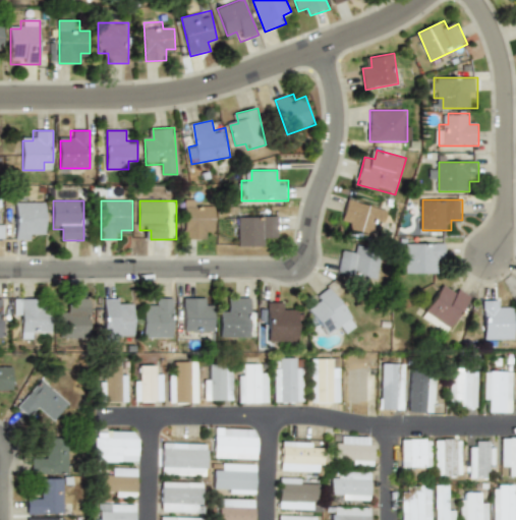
[(352,223),(350,232),(371,237),(376,220),(386,222),(388,210),(349,200),(344,220),(352,223)]
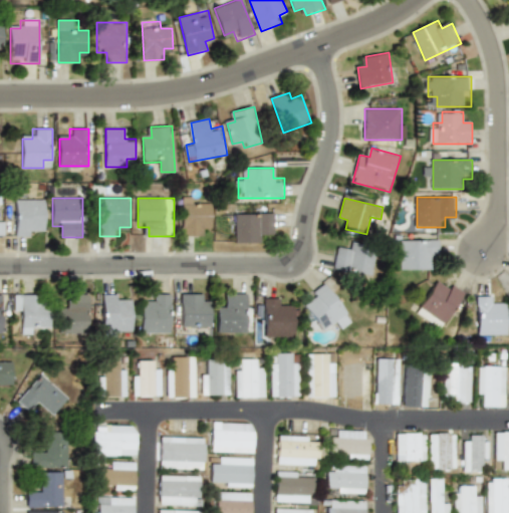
[(15,199),(15,237),(45,237),(45,199),(15,199)]
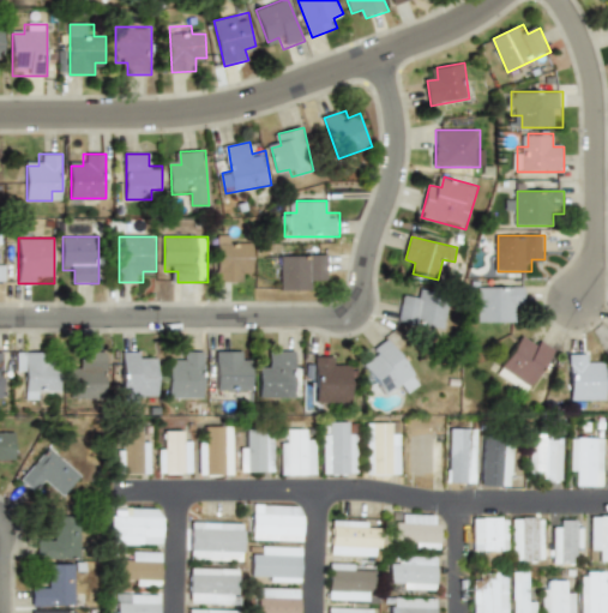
[(221,282),(245,282),(245,271),(256,271),(256,246),(232,246),(232,238),(221,238),(221,282)]
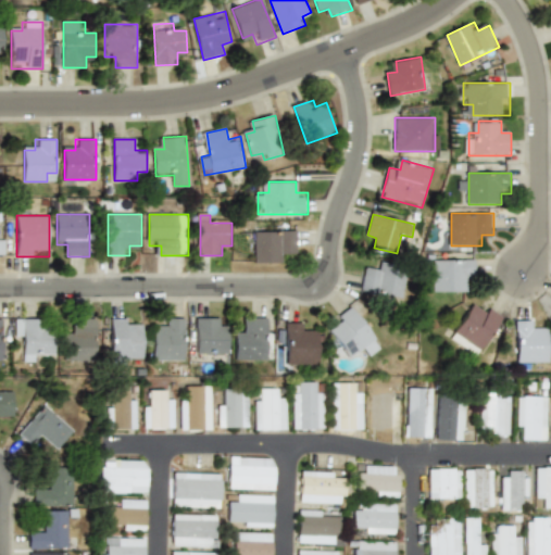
[(299,252),(299,231),(258,231),(258,263),(289,263),(289,252),(299,252)]
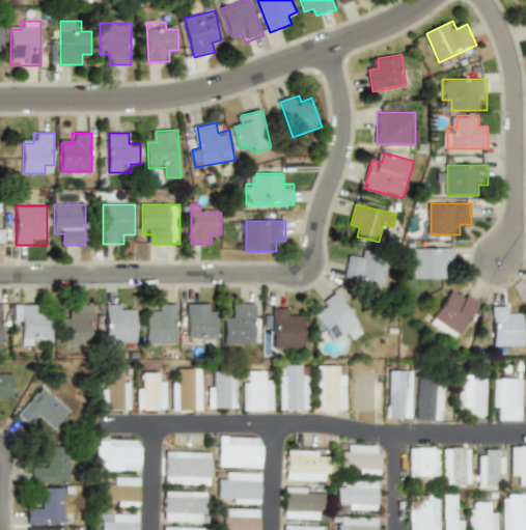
[(416,279),(447,279),(447,268),(455,268),(455,248),(416,248),(416,279)]
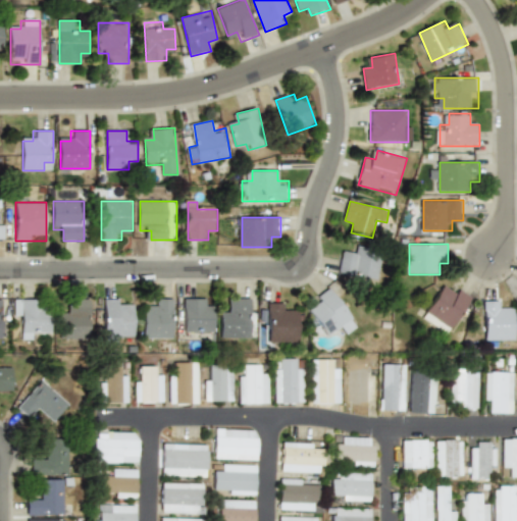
[(341,274),(379,280),(384,252),(356,247),(355,256),(344,254),(341,274)]
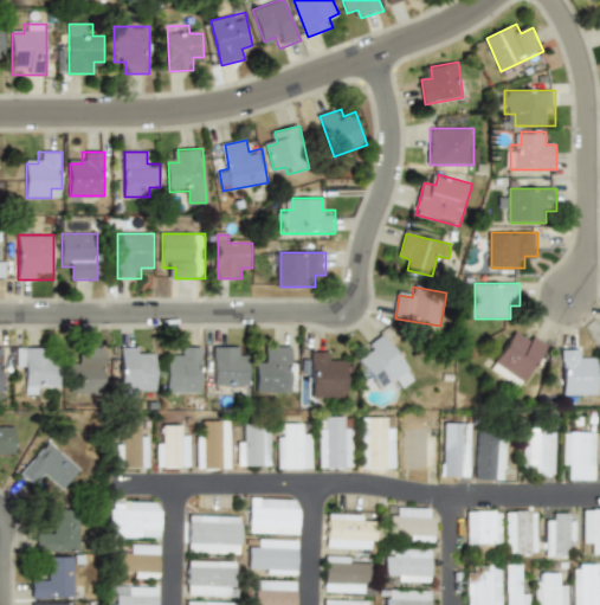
[(550,345),(521,327),(494,371),(523,390),(550,345)]
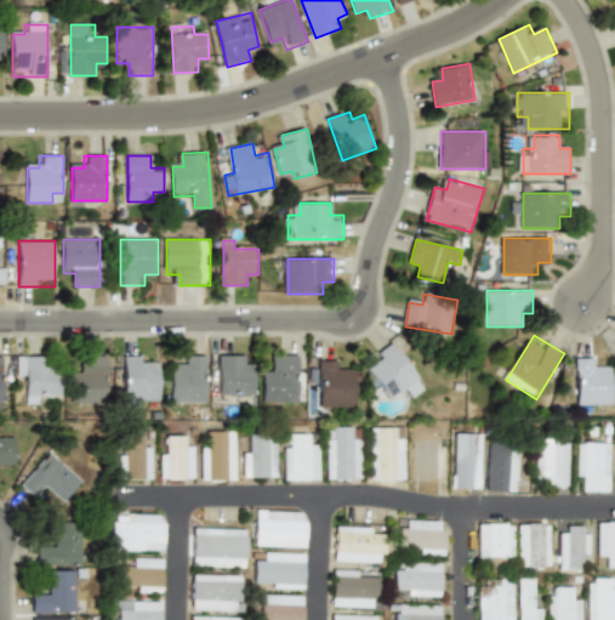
[(428,387),(396,342),(374,359),(379,367),(371,371),(392,399),(403,391),(410,400),(428,387)]
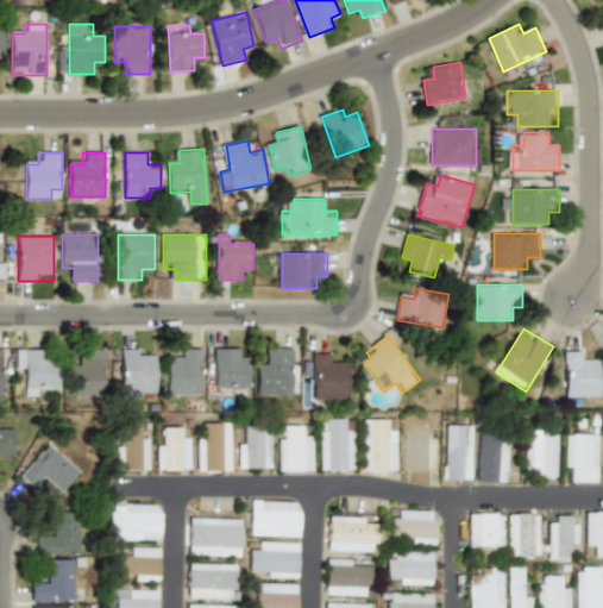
[(49,361),(49,349),(18,350),(18,374),(27,374),(29,390),(61,390),(61,361),(49,361)]
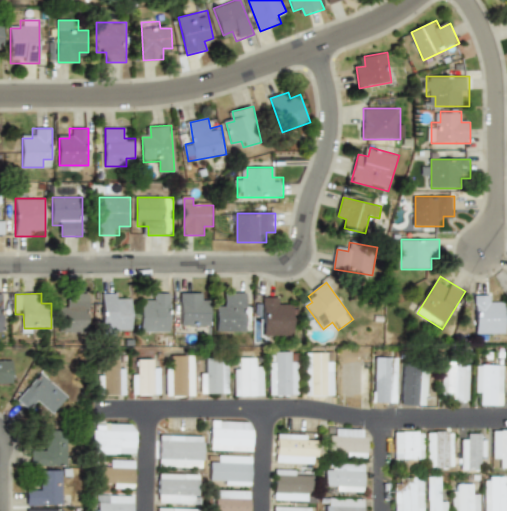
[(172,293),(152,293),(152,303),(142,303),(142,332),(172,332),(172,293)]
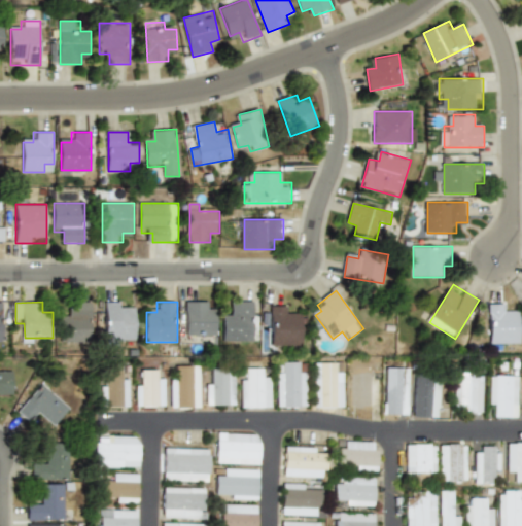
[(188,337),(218,337),(218,312),(209,312),(209,302),(188,302),(188,337)]
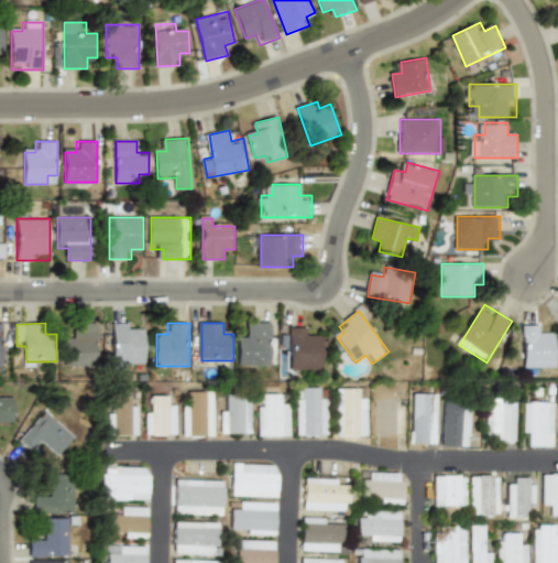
[(273,366),(273,323),(252,323),(252,334),(241,334),(241,366),(273,366)]
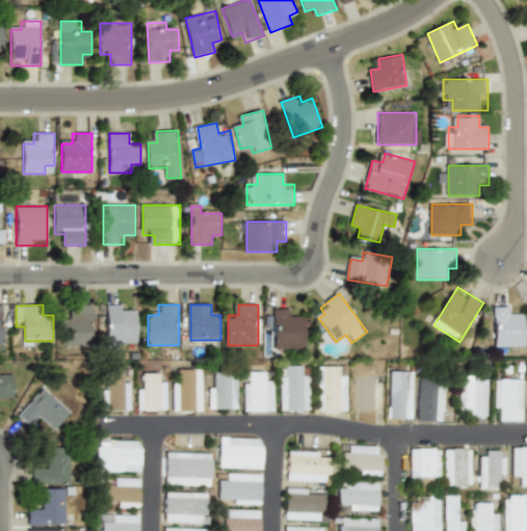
[(0,346),(1,346),(1,336),(9,336),(9,306),(0,306),(0,346)]
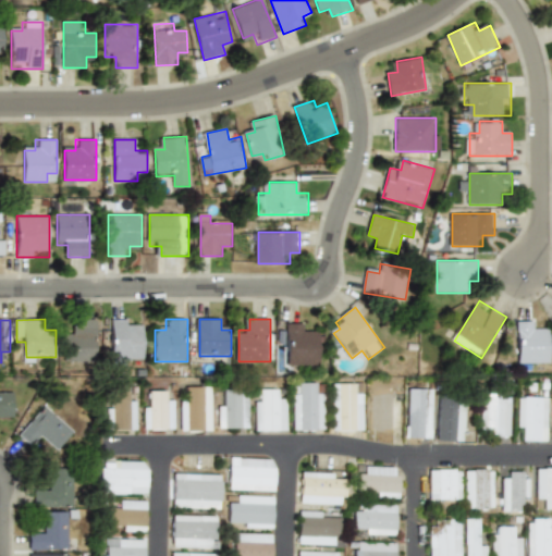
[(97,320),(75,320),(75,331),(64,331),(64,361),(97,361),(97,320)]
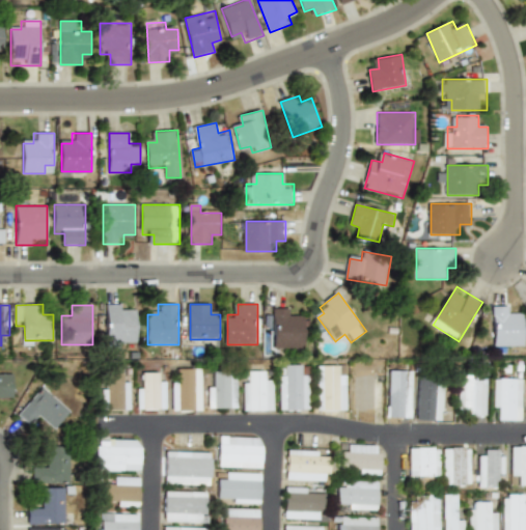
[(138,343),(138,305),(107,305),(107,343),(138,343)]
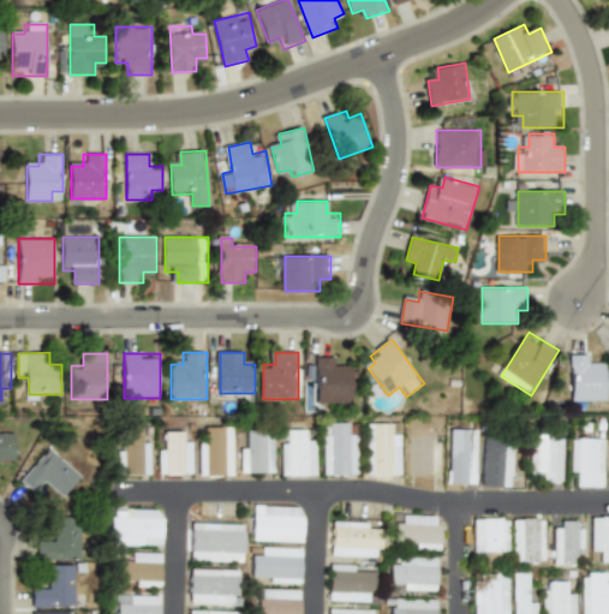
[(608,368),(597,368),(597,355),(574,355),(574,401),(608,401),(608,368)]
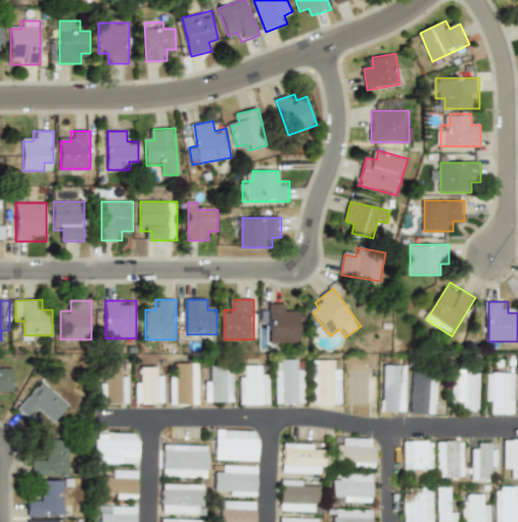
[(302,314),(291,314),(291,303),(271,303),(272,343),(302,343),(302,314)]
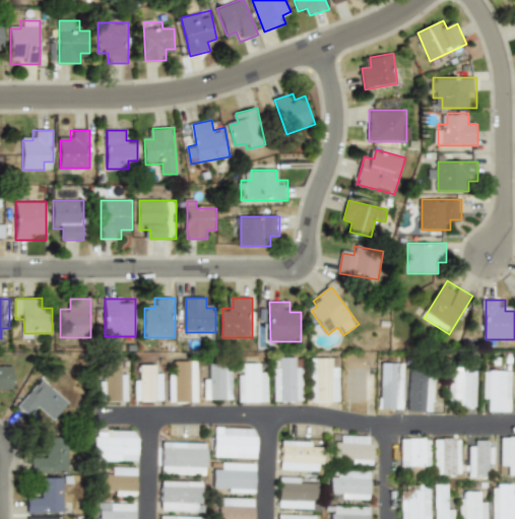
[(371,357),(347,357),(347,402),(370,402),(371,357)]
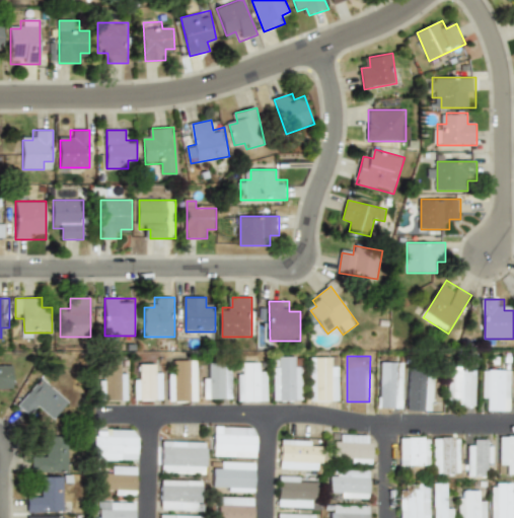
[(304,368),(296,368),(296,357),(276,357),(276,401),(304,401),(304,368)]
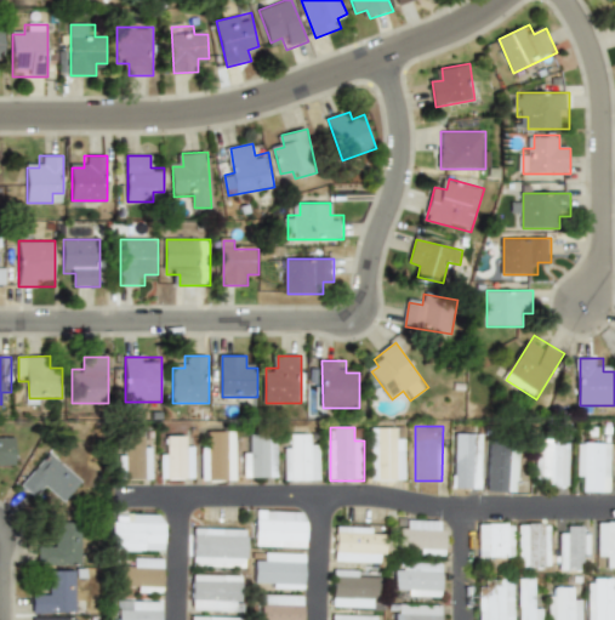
[(374,482),(408,482),(408,438),(399,438),(399,428),(374,428),(374,482)]
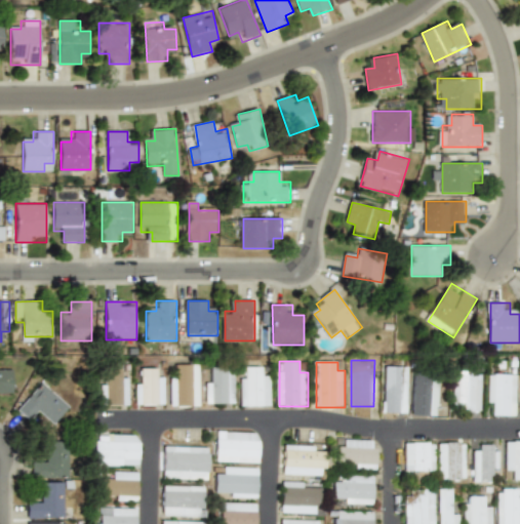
[(201,364),(172,364),(172,407),(201,407),(201,364)]
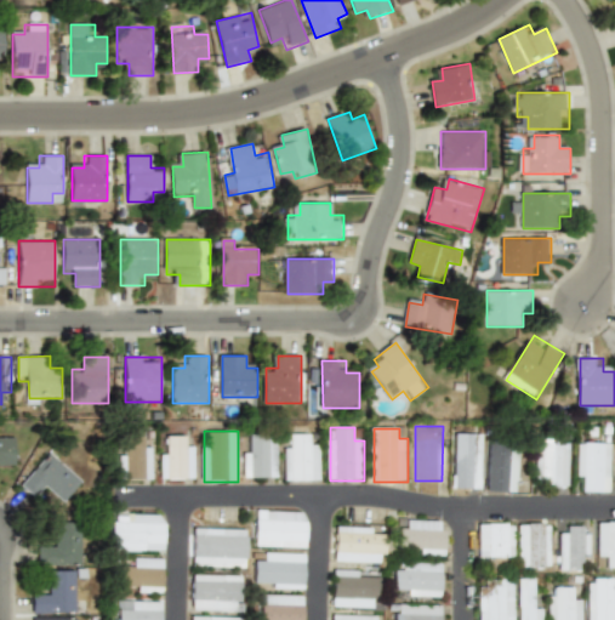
[(248,478),(280,478),(280,434),(248,434),(248,478)]
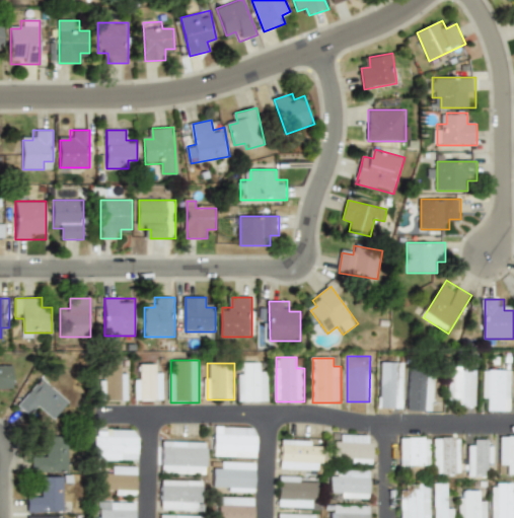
[(270,401),(270,371),(261,372),(261,363),(240,363),(241,402),(270,401)]
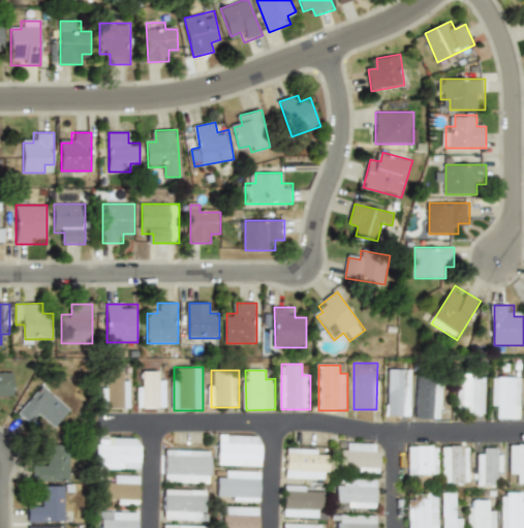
[(167,409),(167,379),(159,379),(159,371),(147,371),(147,381),(139,381),(139,409),(167,409)]
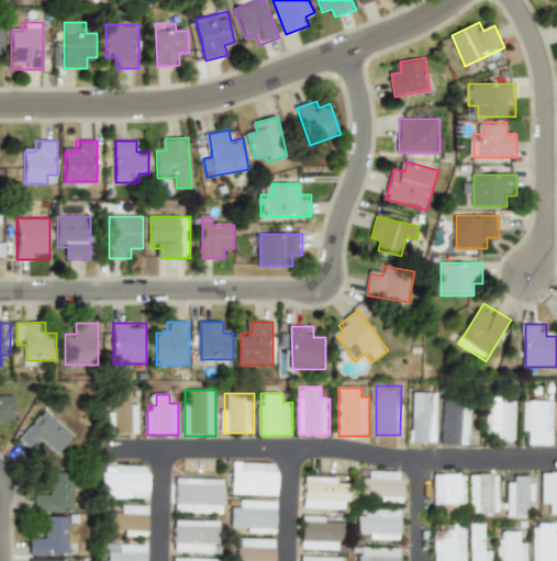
[(439,394),(414,394),(414,442),(439,442),(439,394)]
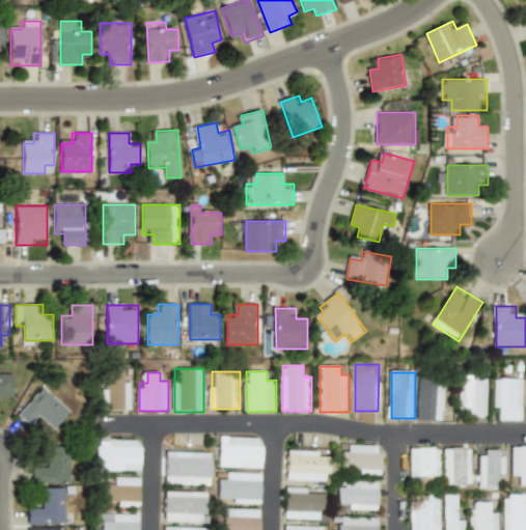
[(12,373),(0,373),(0,400),(12,400),(12,373)]
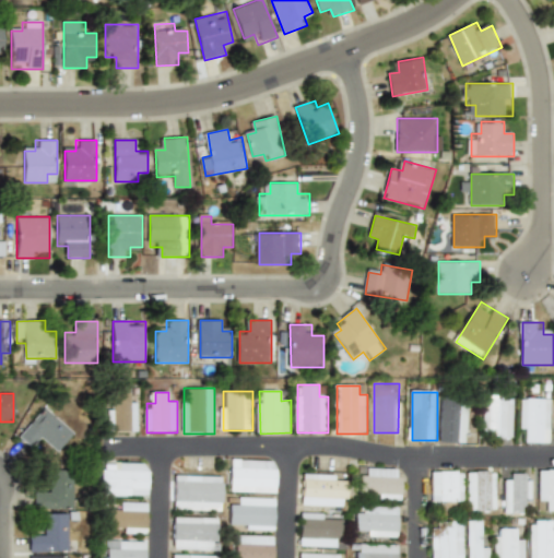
[(139,432),(139,393),(118,393),(118,405),(108,405),(108,432),(139,432)]
